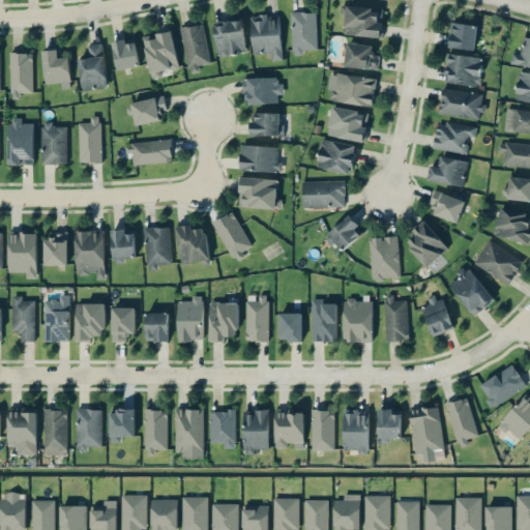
[(383,7),(346,5),(345,35),(382,36),(383,7)]
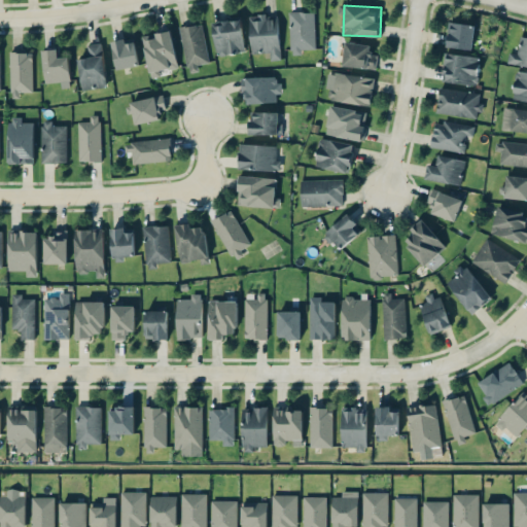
[(314,11),(289,12),(290,55),(302,55),(302,49),(315,48),(314,11)]
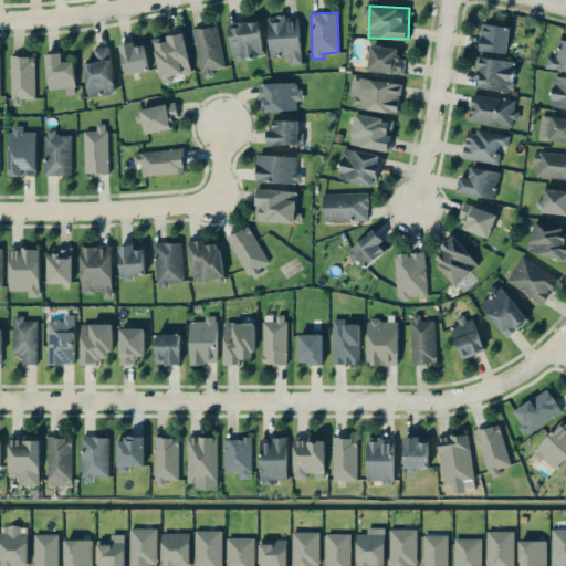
[(269,17),(270,58),(290,56),(290,64),(301,64),(299,18),(285,18),(285,16),(269,17)]
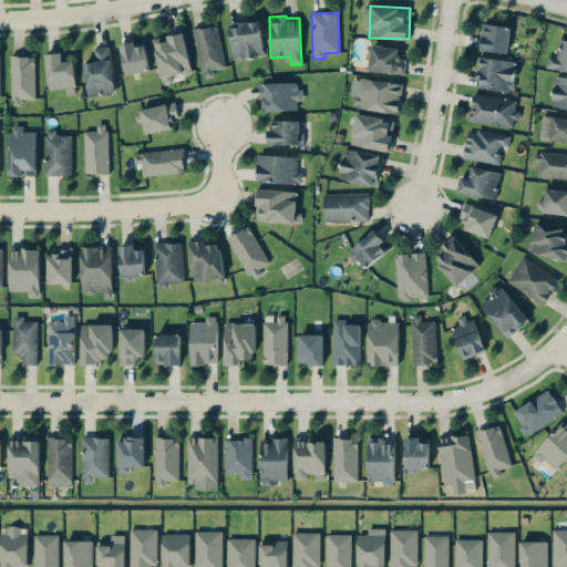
[(265,55),(259,19),(229,23),(234,60),(265,55)]
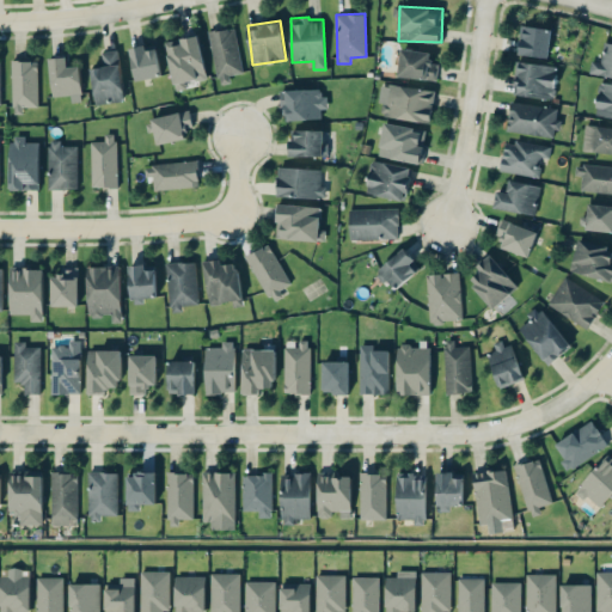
[(551,29),(522,26),(520,55),(549,57),(551,29)]
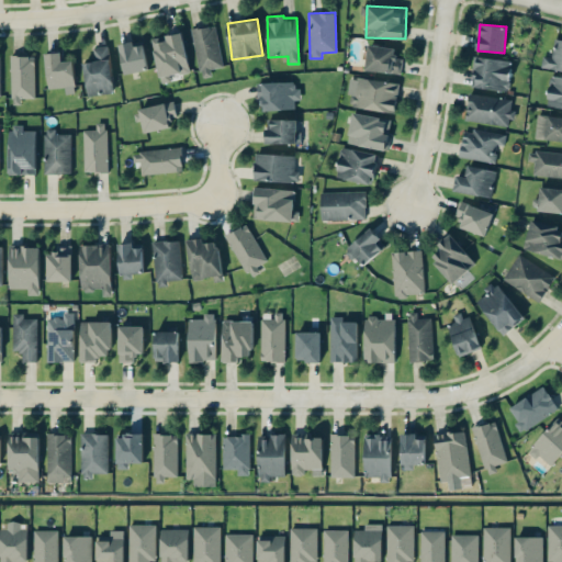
[(200,78),(212,76),(211,69),(223,67),(215,25),(191,29),(200,78)]
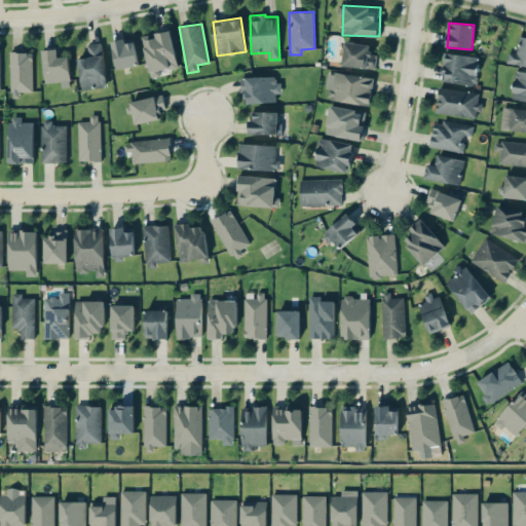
[(160,75),(159,71),(178,67),(170,30),(142,37),(151,78),(160,75)]
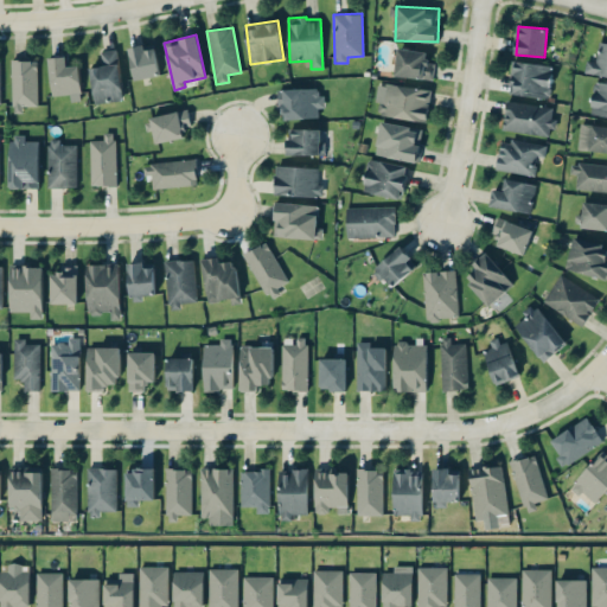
[(606,43),(599,42),(595,62),(586,59),(585,74),(606,76),(606,43)]
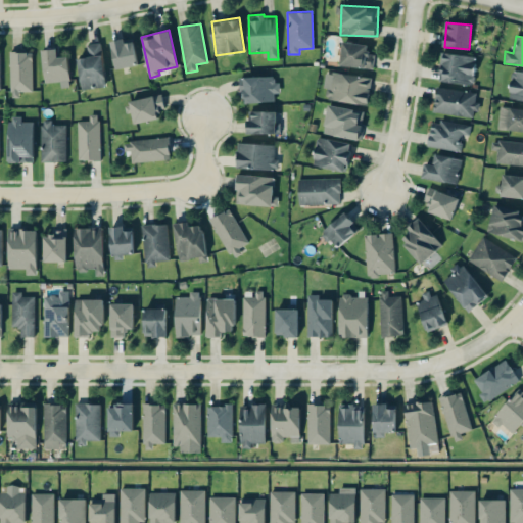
[(115,68),(138,65),(133,37),(110,41),(115,68)]
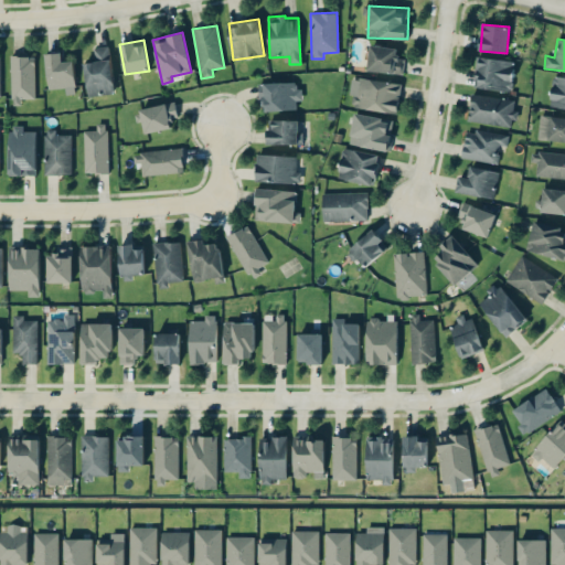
[(397,49),(370,44),(366,70),(403,75),(405,59),(396,57),(397,49)]
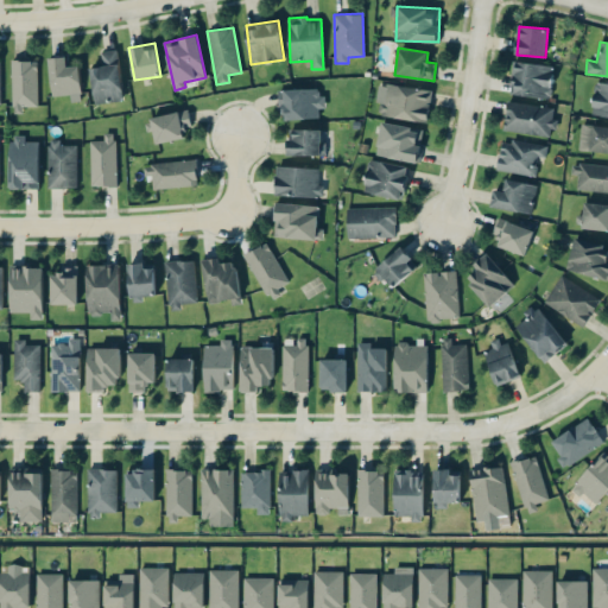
[(95,103),(124,100),(115,49),(100,52),(102,67),(89,68),(95,103)]
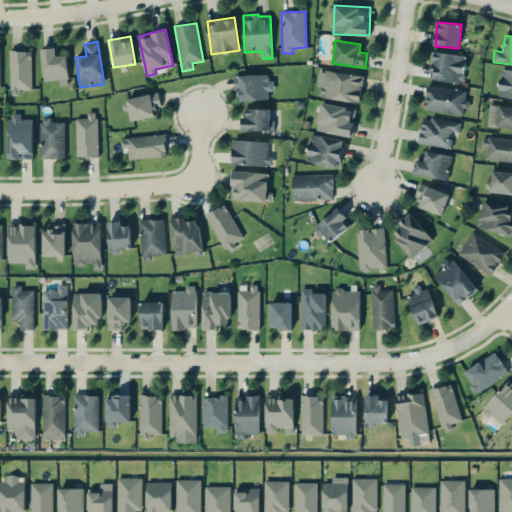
[(59,80),(59,86),(68,85),(67,55),(56,55),(56,48),(42,48),(43,80),(59,80)]
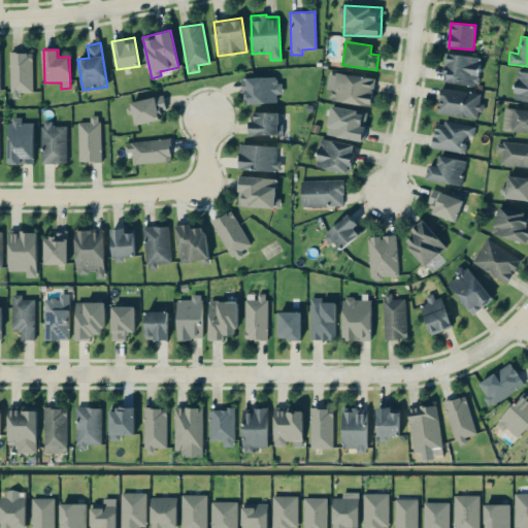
[(32,52),(9,52),(10,98),(20,98),(20,93),(33,92),(32,52)]
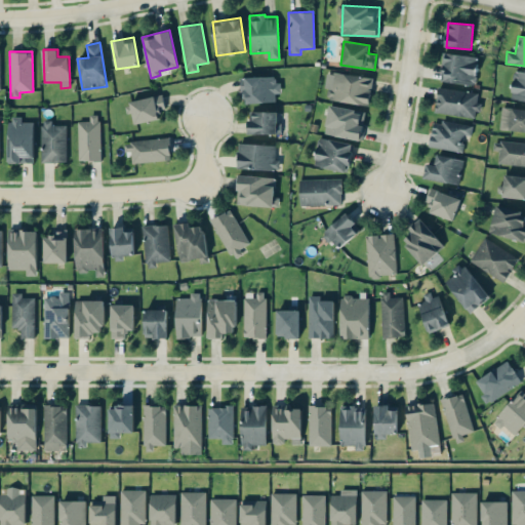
[(476,83),(477,55),(444,53),(443,82),(476,83)]
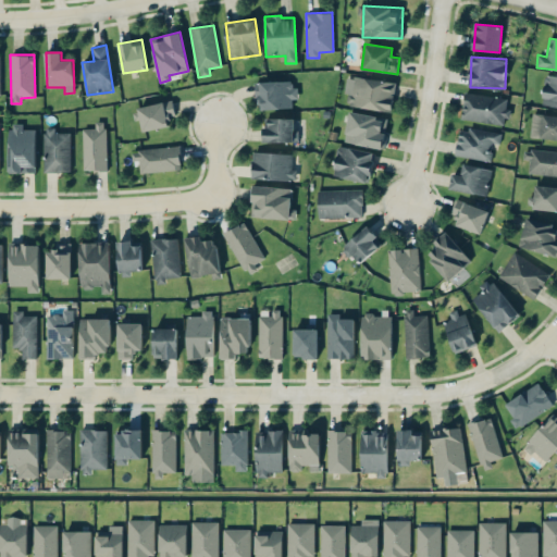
[(392,111),(396,82),(347,76),(344,106),(392,111)]
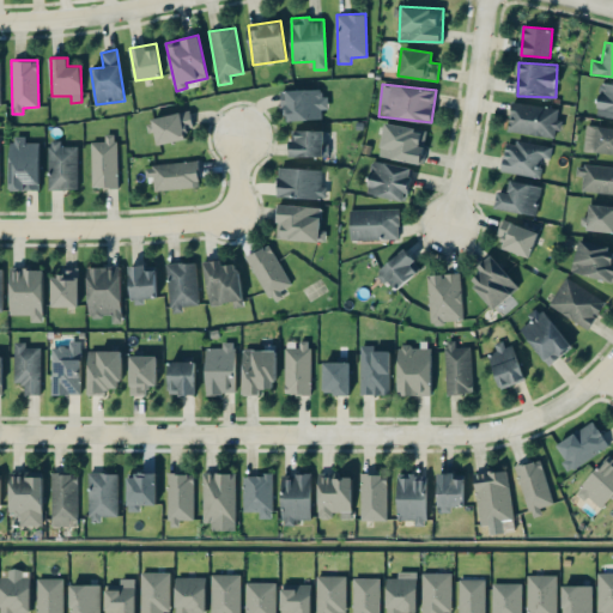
[(612,117),(612,84),(599,84),(598,116),(612,117)]
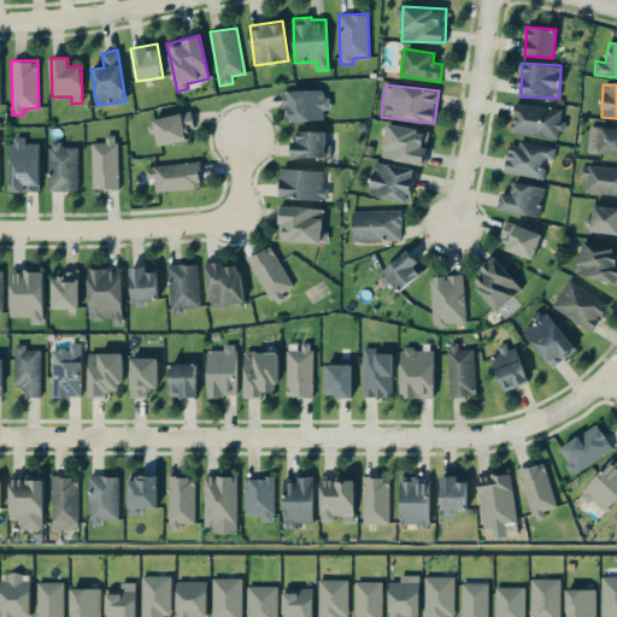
[(327,90),(288,90),(288,121),(323,119),(323,110),(328,110),(327,90)]
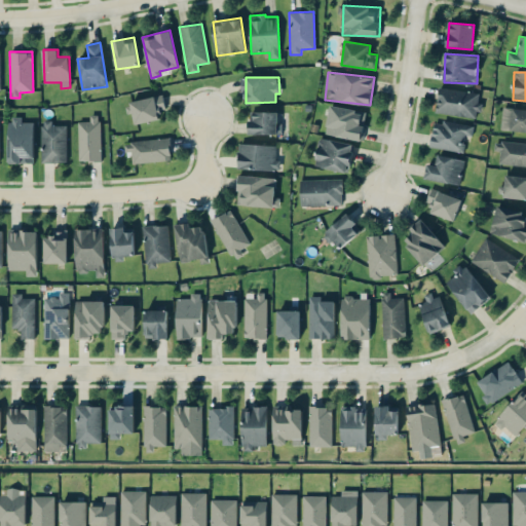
[(436,113),(478,117),(481,92),(439,87),(436,113)]
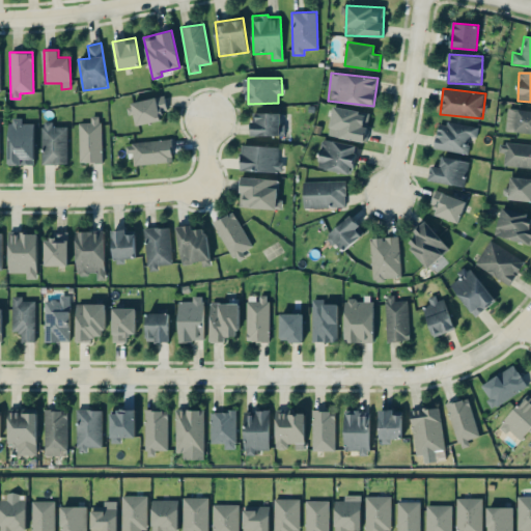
[(137,126),(161,120),(159,112),(167,110),(164,94),(131,103),(137,126)]
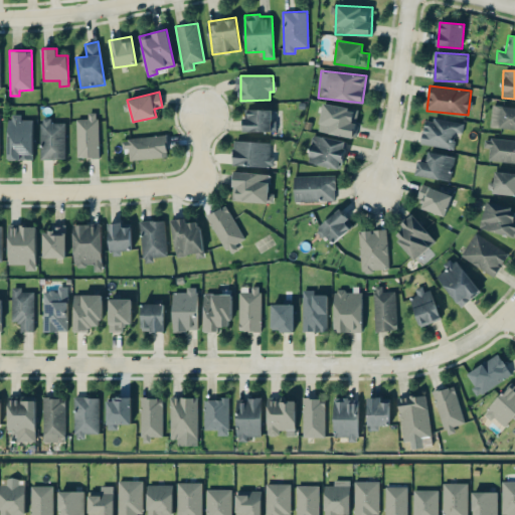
[(354,138),(359,109),(323,103),(318,132),(354,138)]
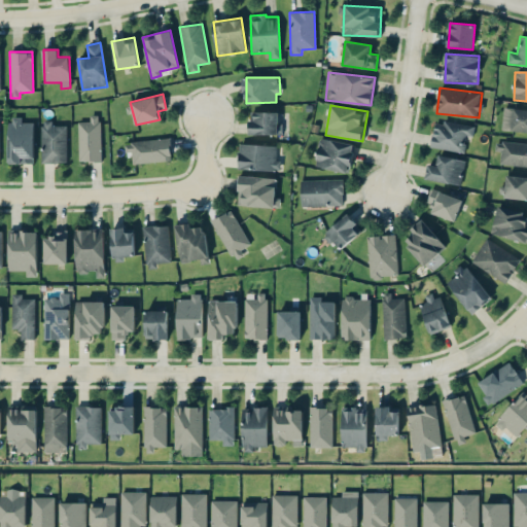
[(526,109),(504,107),(501,129),(526,132),(526,109)]
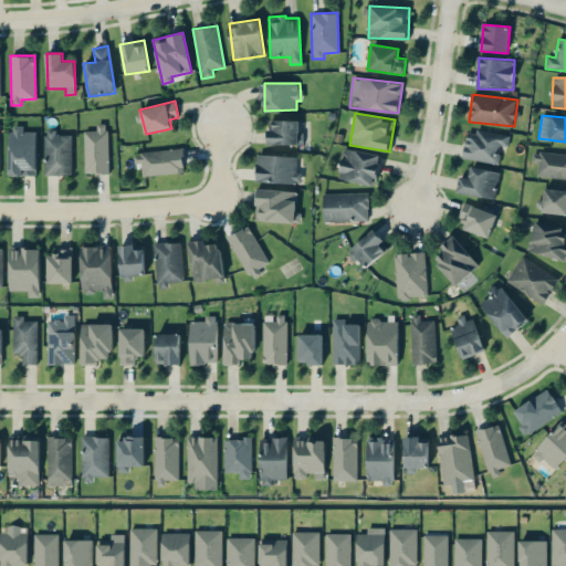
[(299,119),(273,121),(273,129),(268,129),(268,145),(299,145),(299,119)]
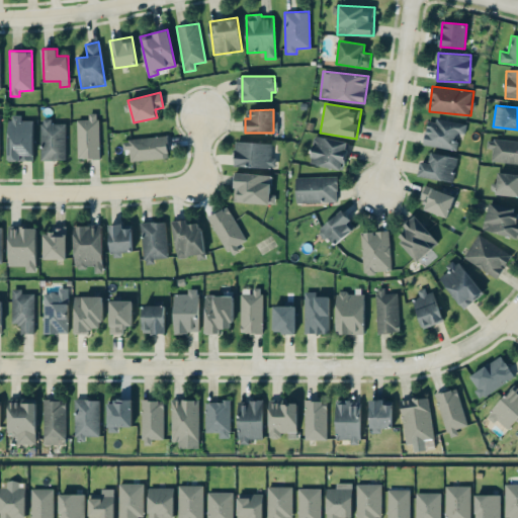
[(76,119),(77,159),(99,159),(98,112),(88,113),(89,119),(76,119)]
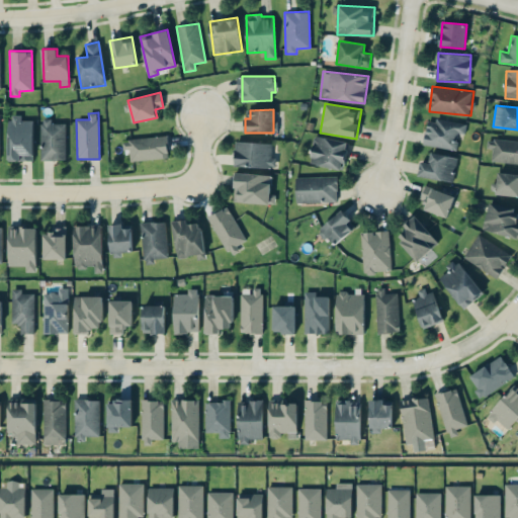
[(8,161),(33,160),(32,120),(20,120),(20,115),(7,115),(8,161)]
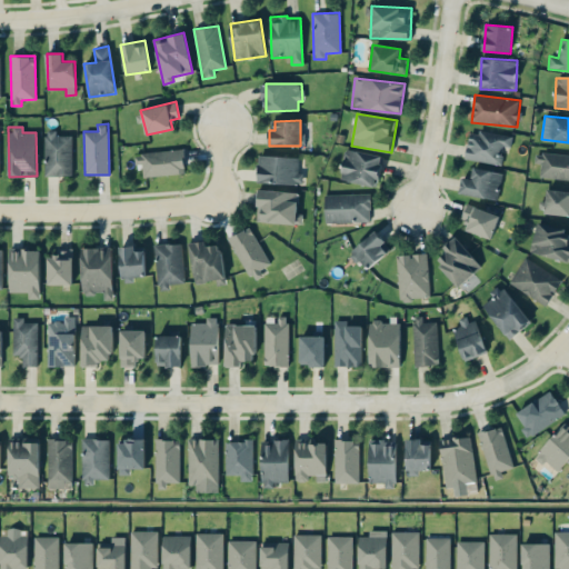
[(71,136),(56,136),(56,130),(45,130),(46,176),(72,176),(71,136)]
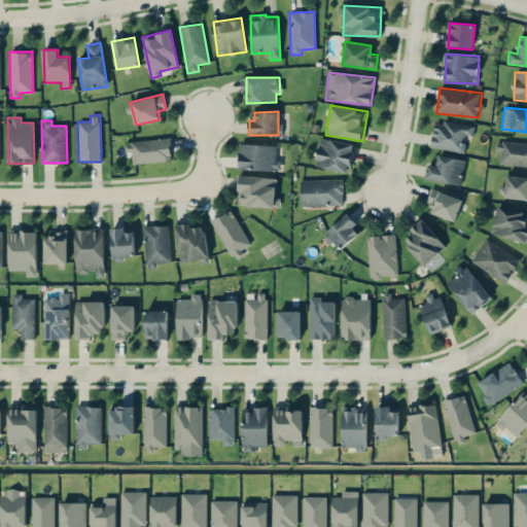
[(463,152),(465,135),(472,136),(475,126),(434,120),(430,148),(463,152)]
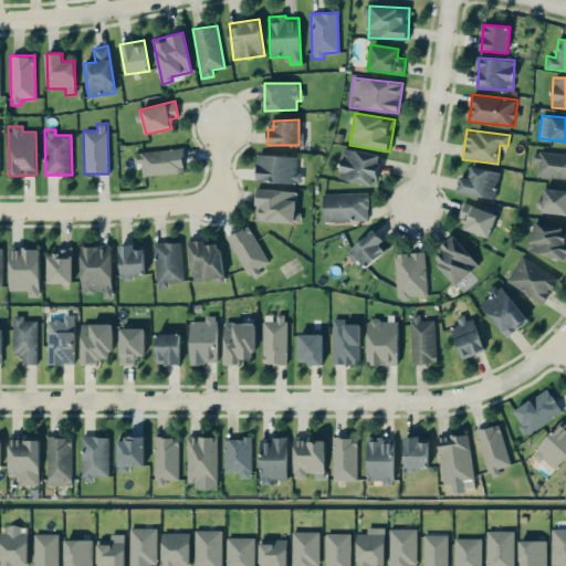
[(376,186),(381,155),(343,148),(338,179),(376,186)]
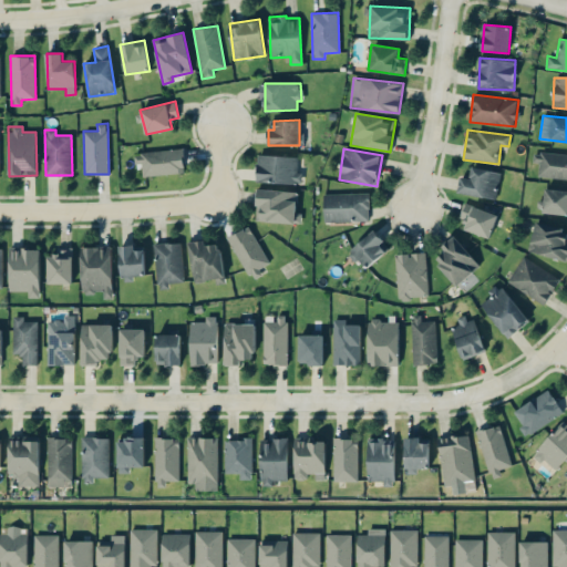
[(142,163),(142,175),(184,174),(183,150),(134,152),(134,164),(142,163)]
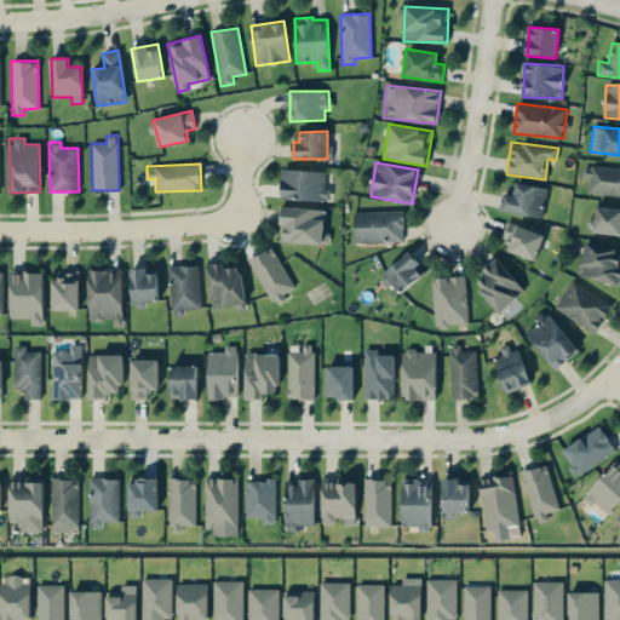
[(587,193),(619,196),(619,168),(583,165),(581,177),(589,178),(587,193)]
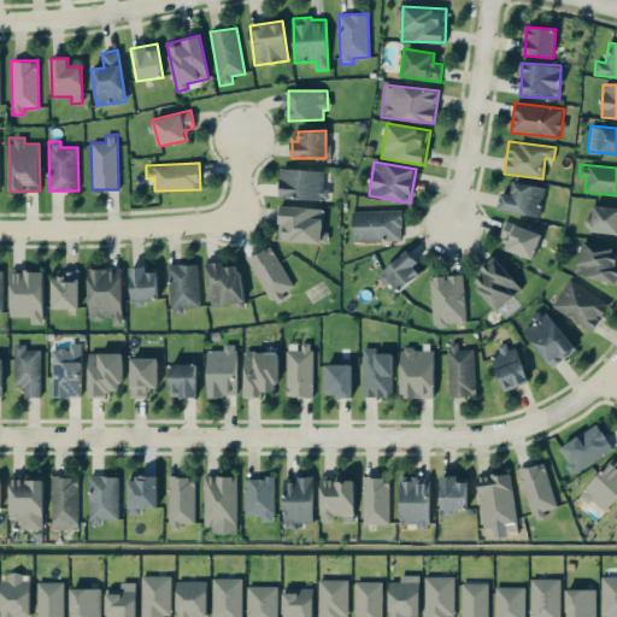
[(278,198),(328,200),(328,187),(323,187),(324,170),(280,169),(278,198)]
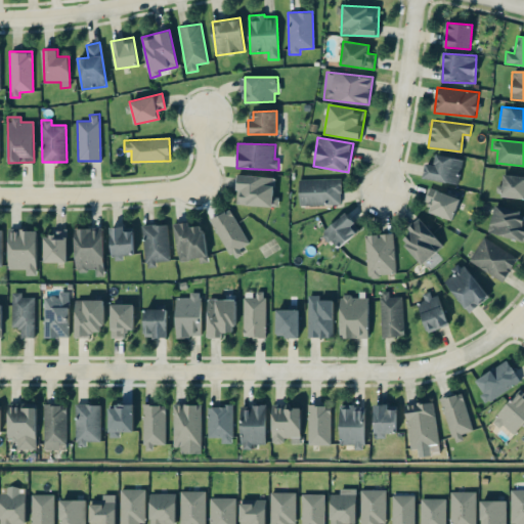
[(434,164),(425,163),(423,179),(459,183),(462,158),(435,155),(434,164)]
